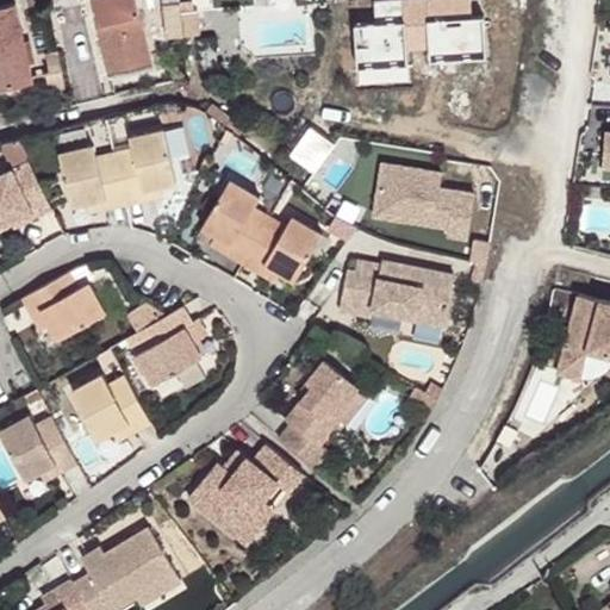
[(0,88),(36,80),(18,0),(0,5),(0,88)]
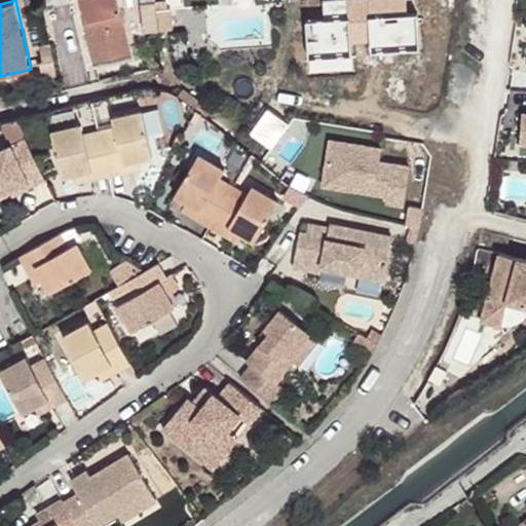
[(80,0),(96,64),(132,55),(118,0),(80,0)]
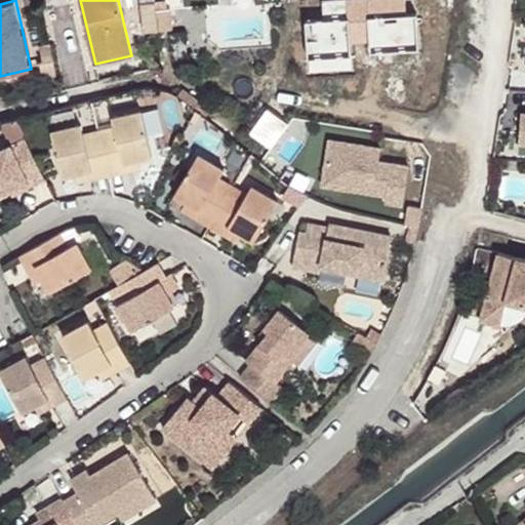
[(155,0),(139,0),(143,21),(157,19),(156,15),(156,8),(155,0)]
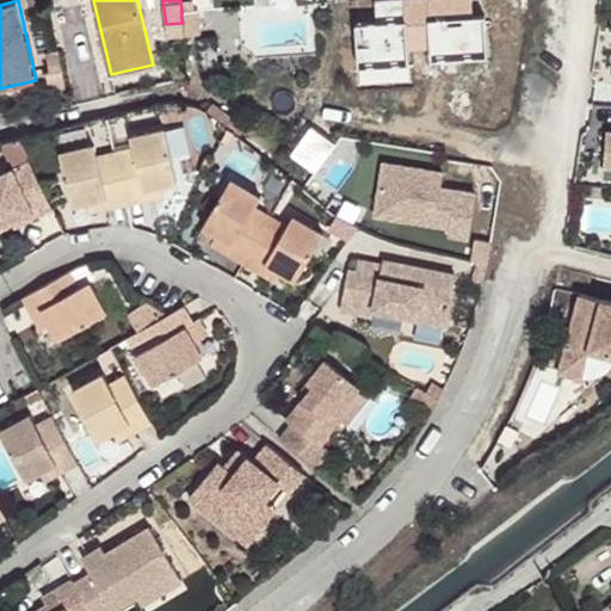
[(413,79),(408,0),(378,0),(358,1),(362,81),(413,79)]
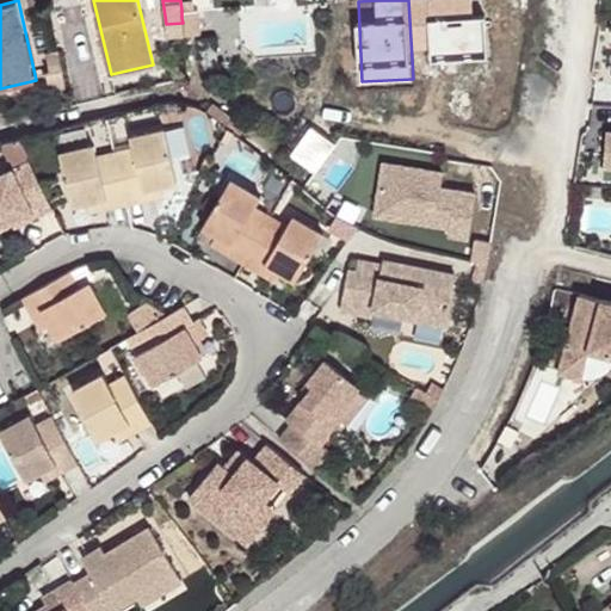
[(197,8),(181,10),(181,18),(184,18),(185,35),(199,34),(197,8)]
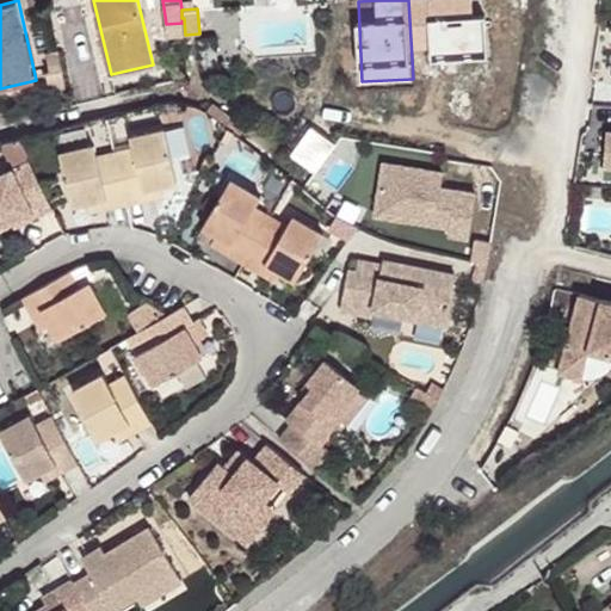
[(45,54),(51,96),(67,92),(59,51),(45,54)]
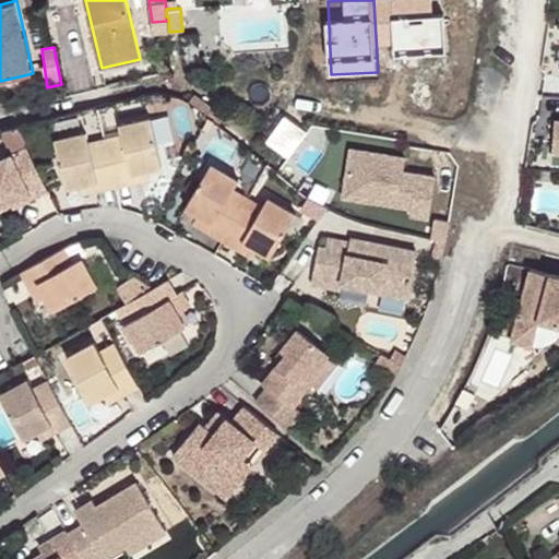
[(150,120),(116,128),(117,139),(106,142),(113,173),(129,169),(133,183),(149,180),(146,174),(161,170),(150,120)]
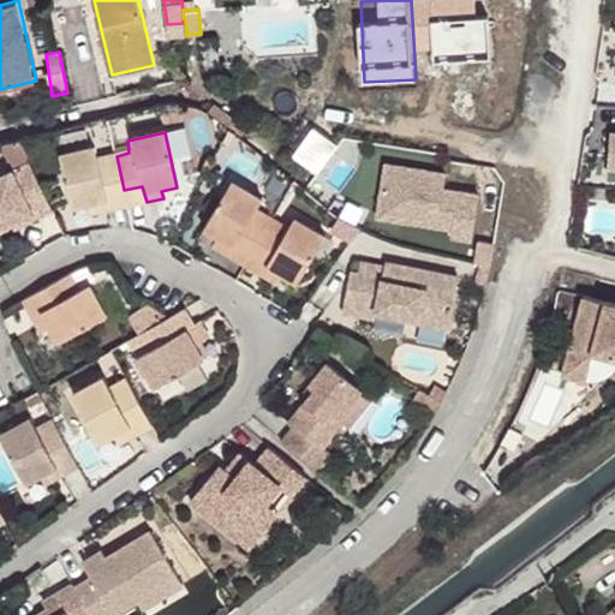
[(106,159),(102,145),(65,154),(77,210),(91,207),(93,213),(111,209),(107,193),(124,190),(117,156),(106,159)]
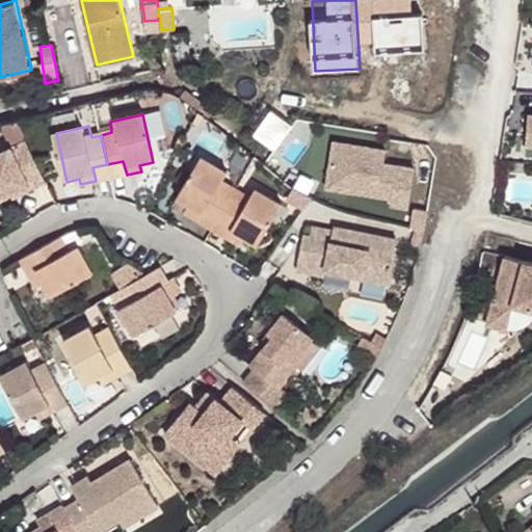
[(25,138),(0,150),(0,195),(9,191),(26,183),(29,188),(45,181),(25,138)]
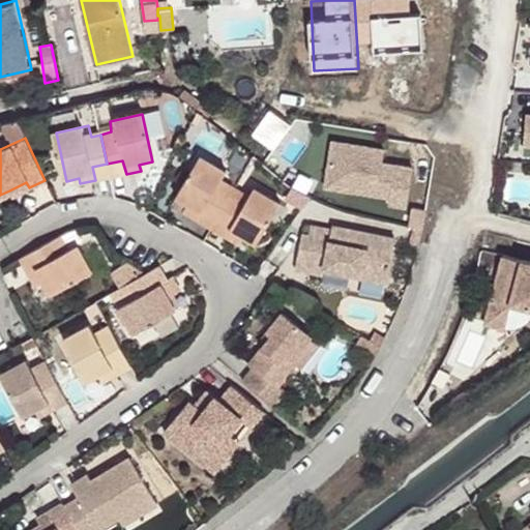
[(382,151),(331,142),(323,186),(387,198),(386,205),(404,208),(410,169),(380,164),(382,151)]
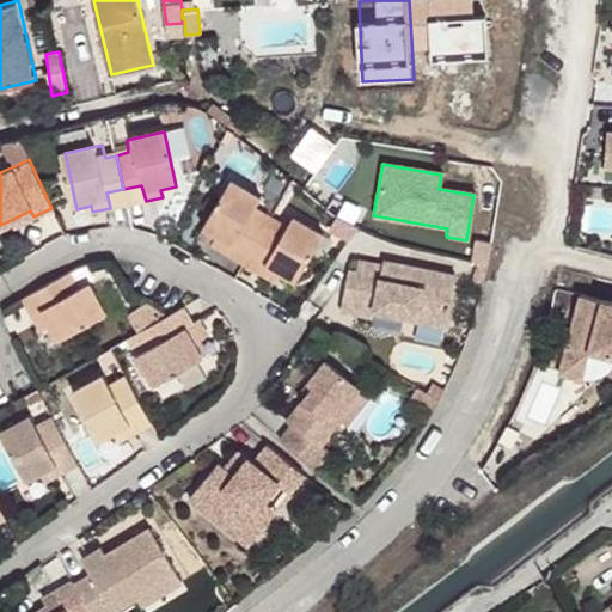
[(268,204),(236,184),(208,231),(219,238),(215,244),(231,254),(238,240),(252,250),(271,262),(264,274),(279,282),(282,276),(295,283),(323,238),(288,216),(281,227),(270,219),(262,214),(268,204)]
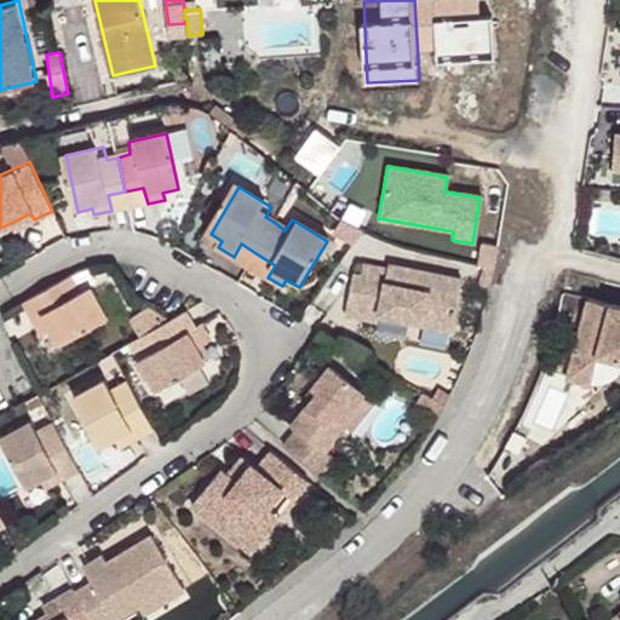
[(125,191),(130,211),(166,204),(165,200),(148,204),(143,188),(125,191)]
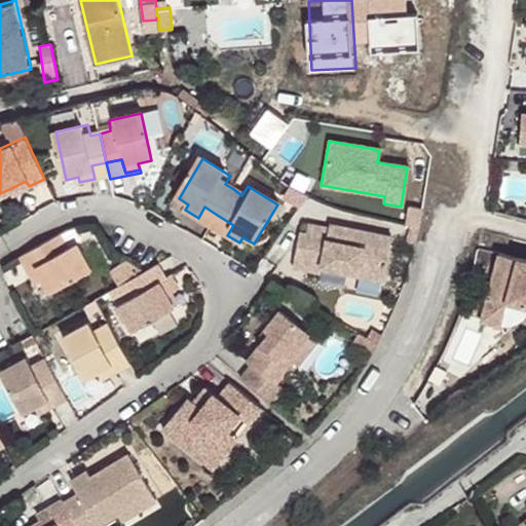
[(79,182),(80,186),(110,179),(106,162),(91,165),(95,179),(79,182)]
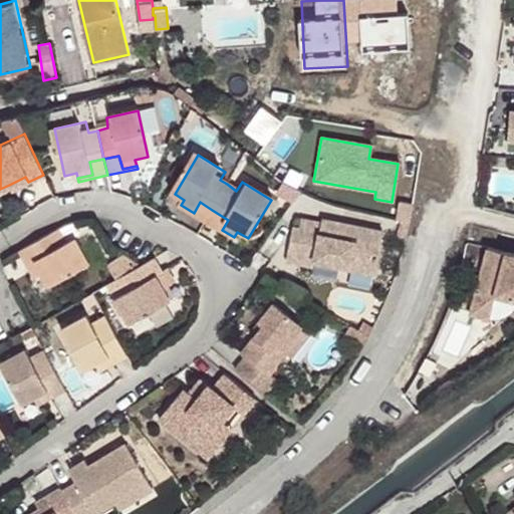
[(25,177),(9,185),(11,191),(28,182),(25,177)]
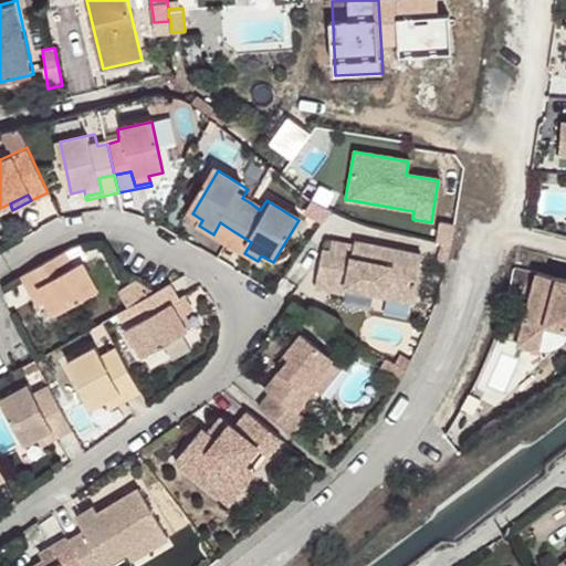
[(199,226),(197,229),(224,245),(233,231),(220,222),(213,234),(199,226)]
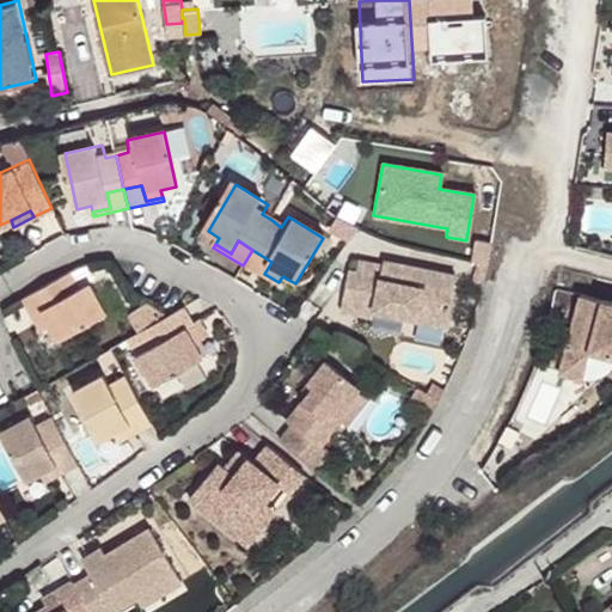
[(252,250),(243,265),(276,286),(279,282),(264,274),(271,262),(252,250)]
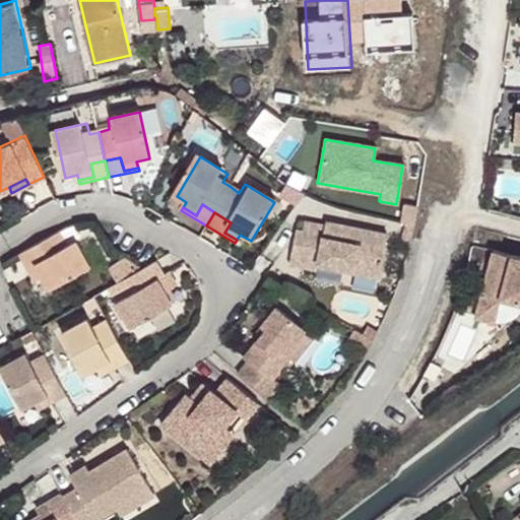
[(306,221),(305,230),(324,234),(326,225),(306,221)]
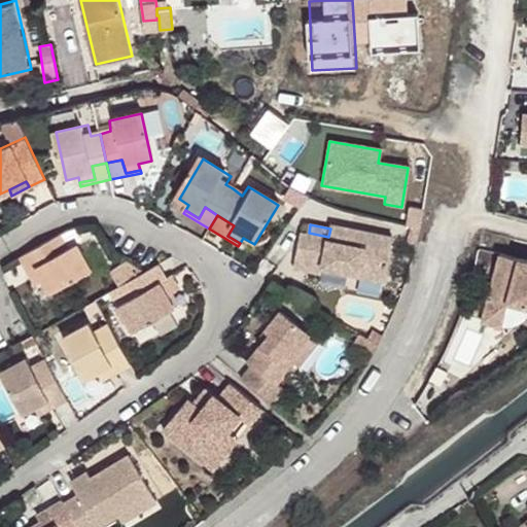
[(294,268),(322,273),(323,267),(349,272),(350,266),(362,268),(361,274),(360,276),(385,281),(393,238),(331,225),(330,229),(328,237),(309,233),(302,232),(294,268)]
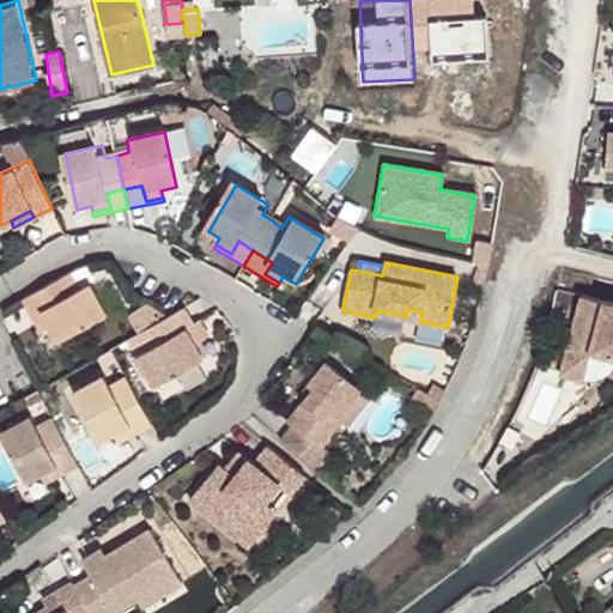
[(489,265),(479,263),(477,280),(485,283),(489,265)]
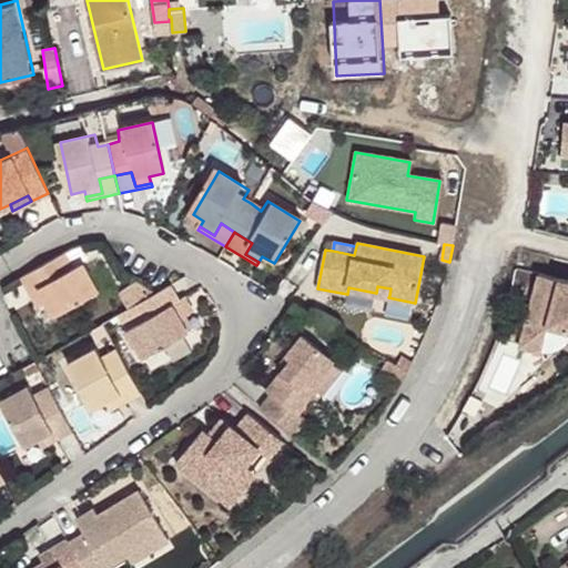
[(62,253),(34,269),(43,283),(32,290),(40,303),(44,301),(53,315),(100,288),(83,261),(72,267),(63,252),(62,253)]
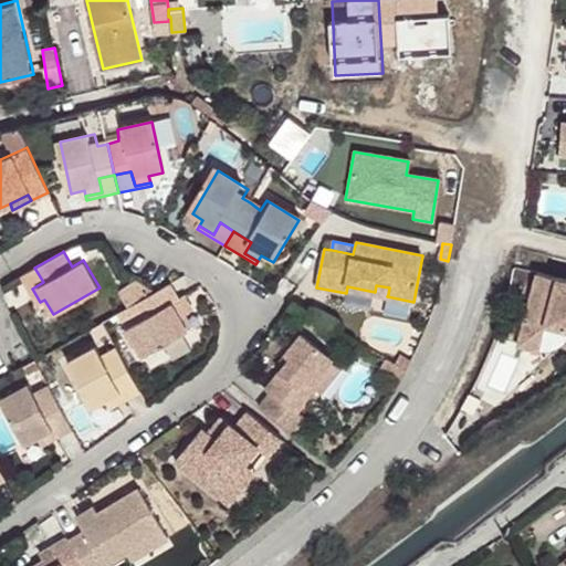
[(34,268),(21,275),(38,303),(40,302),(32,289),(43,282),(34,268)]
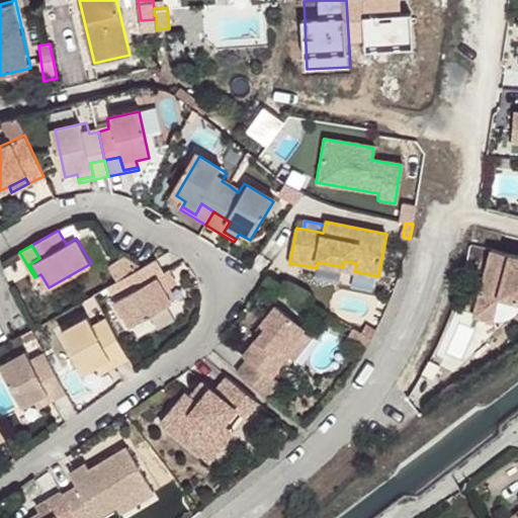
[(517,262),(492,256),(488,269),(498,271),(496,280),(486,278),(481,298),(500,304),(517,308),(517,262)]
